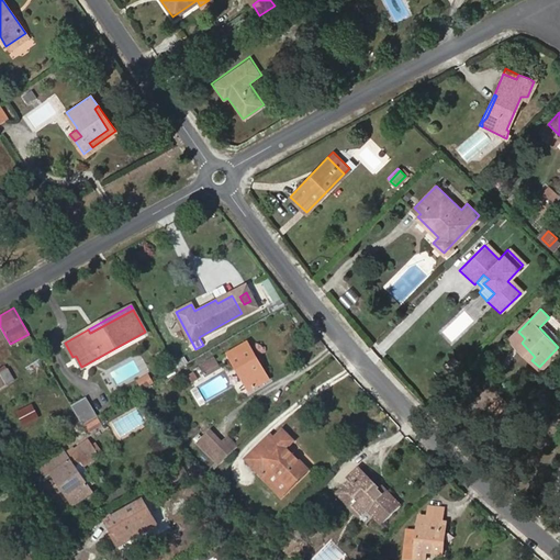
[(522,343),(525,338),(518,332),(511,338),(532,360),(535,357),(522,343)]
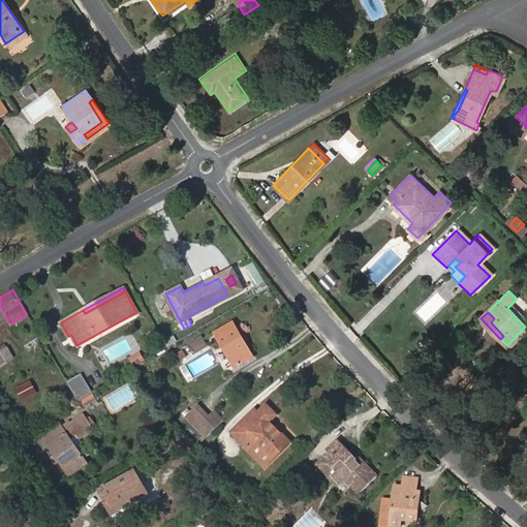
[(244,341),(241,343),(237,335),(240,334),(234,322),(214,333),(235,367),(253,357),(244,341)]
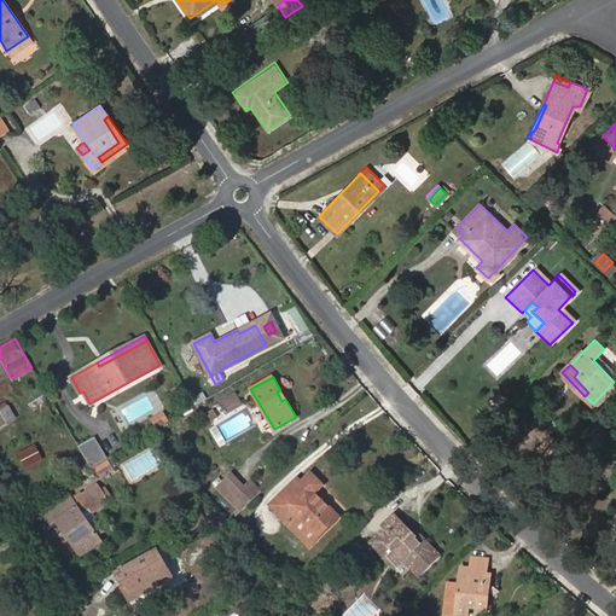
[(237,395),(221,405),(226,413),(242,404),(237,395)]
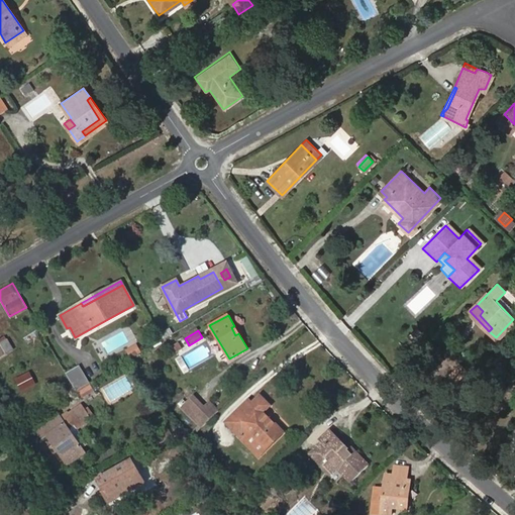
[(0,354),(10,348),(3,337),(0,339),(0,354)]
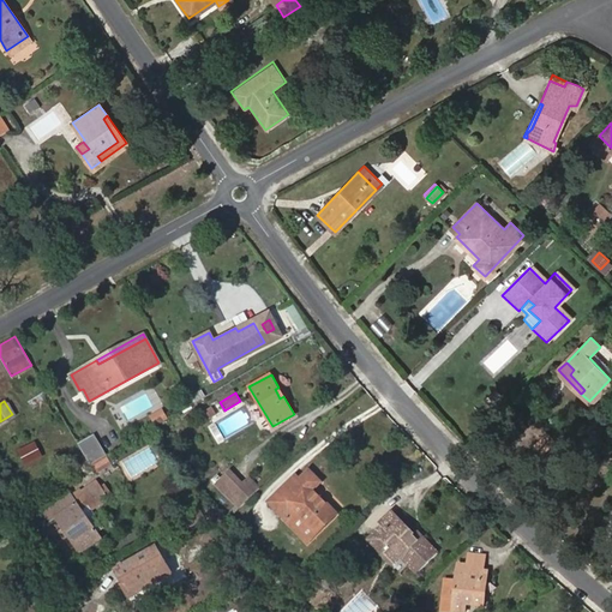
[(154,423),(165,417),(160,409),(149,414),(154,423)]
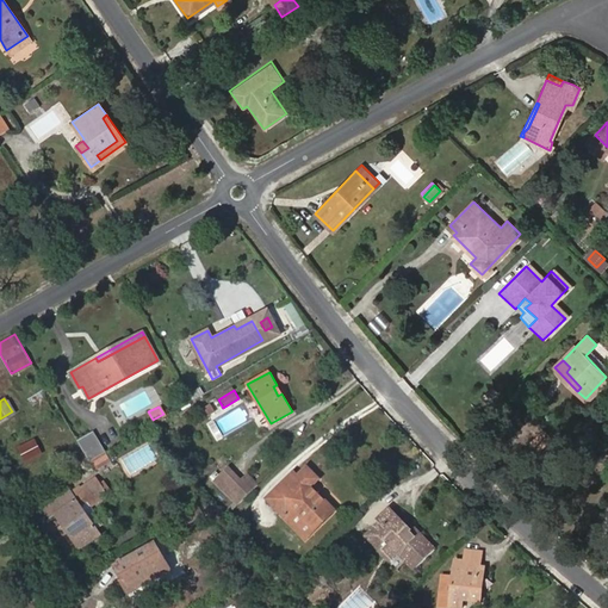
[(90,460),(105,452),(92,430),(78,440),(82,448),(90,460)]
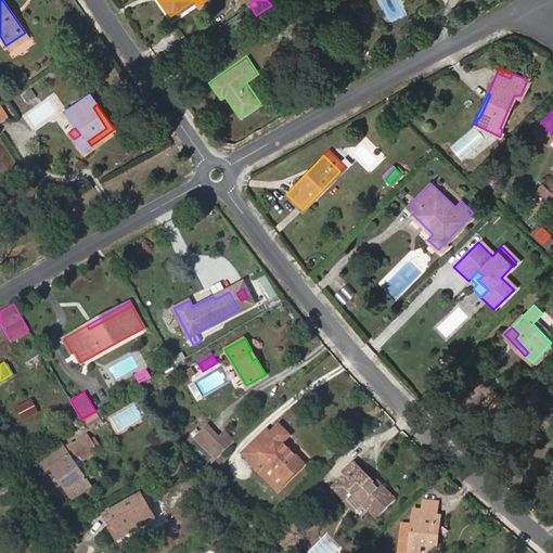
[(15,406),(23,419),(36,411),(29,398),(15,406)]
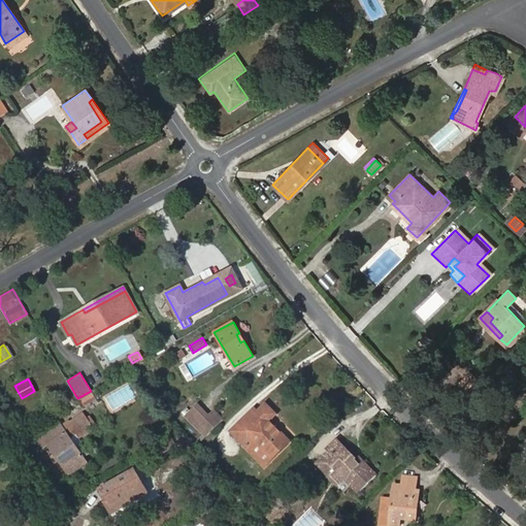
[(71,402),(77,398),(71,388),(65,391),(71,402)]
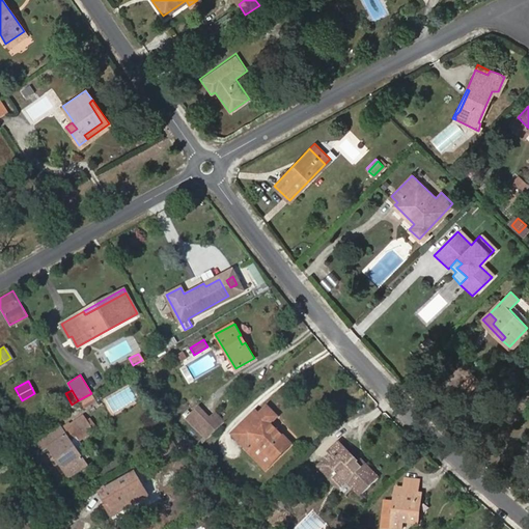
[(64,409),(72,405),(65,393),(58,397),(64,409)]
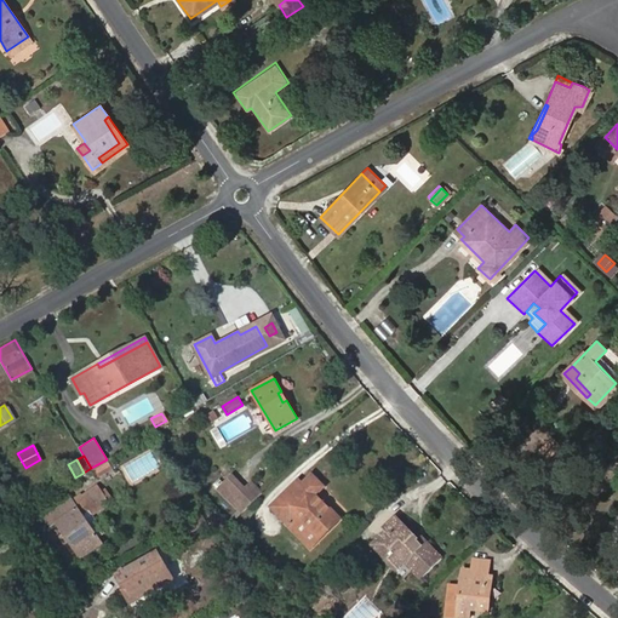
[(96,478),(112,468),(107,459),(91,468),(96,478)]
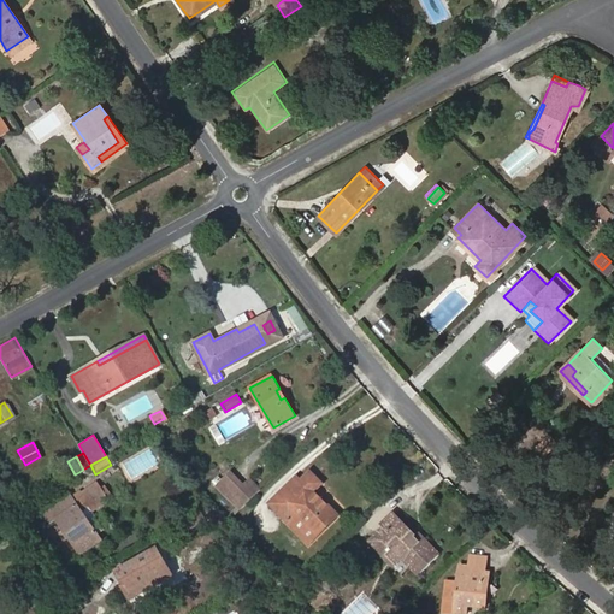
[(232,495),(242,484),(230,471),(216,485),(238,508),(242,506),(232,495)]
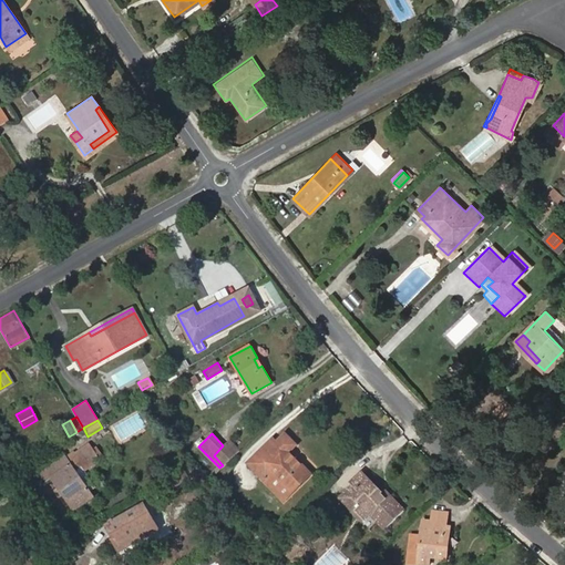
[(290,491),(309,473),(287,450),(295,443),(285,433),(277,441),(277,442),(262,455),(258,452),(248,462),(264,479),(270,471),(290,491)]
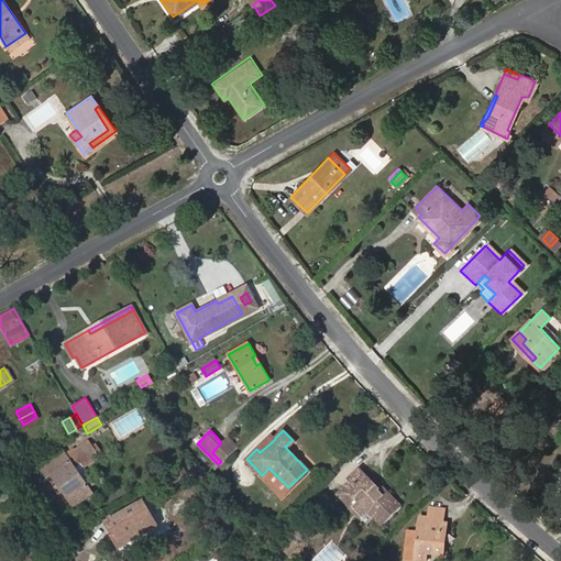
[(275,438),(272,435),(256,449),(260,452),(275,439),(275,438)]
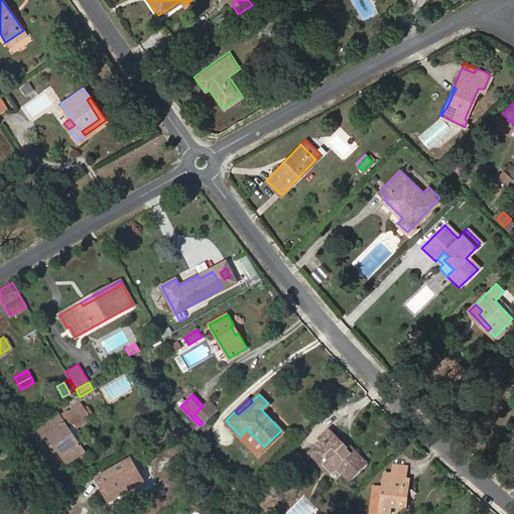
[(212,414),(218,408),(209,400),(203,405),(212,414)]
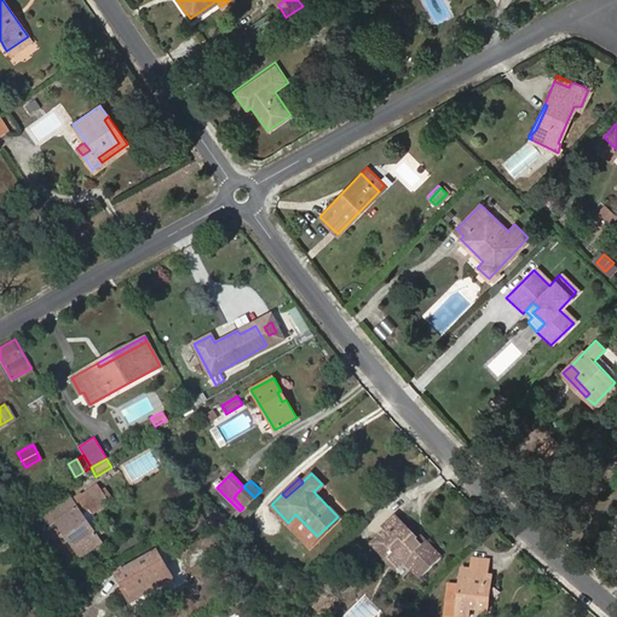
[(81,557),(102,542),(81,512),(88,506),(92,511),(108,501),(97,485),(82,496),(81,494),(73,500),(71,499),(56,508),(63,518),(57,522),(64,532),(68,538),(81,557)]
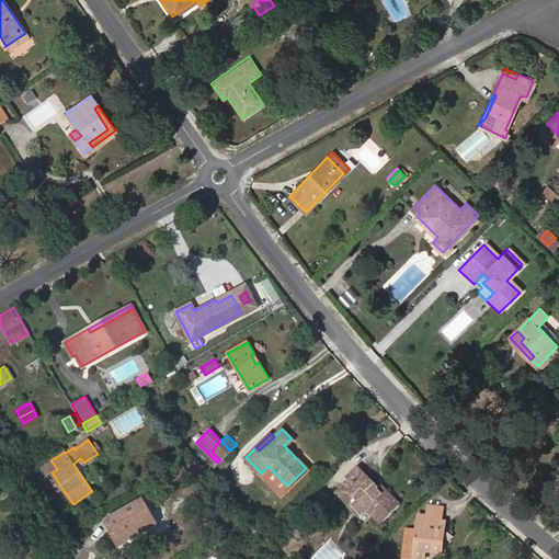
[(220,460),(230,451),(220,441),(212,451),(220,460)]
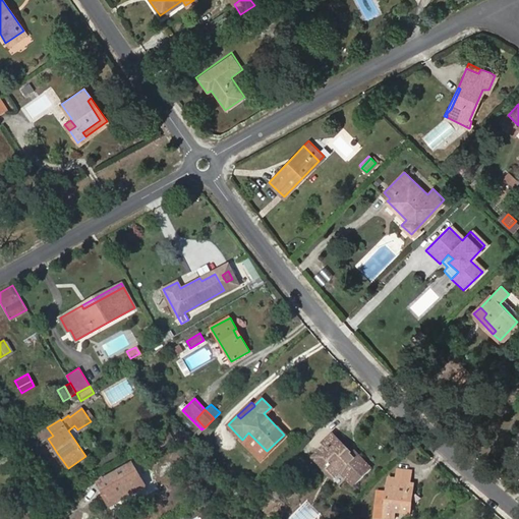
[(48,439),(53,436),(47,427),(38,435),(40,437),(43,442),(48,439)]
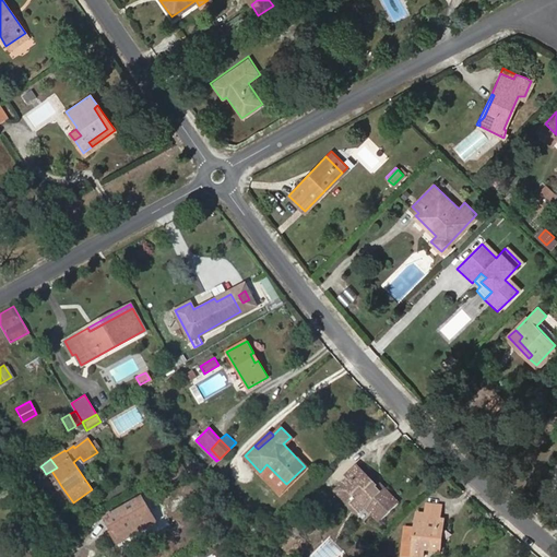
[(260,472),(280,492),(286,484),(267,464),(260,472)]
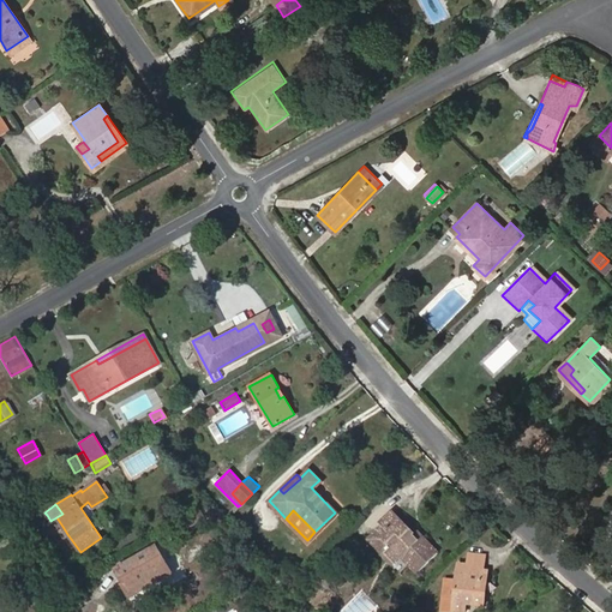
[(421,534),(419,537),(414,532),(393,510),(379,523),(389,533),(382,541),(389,547),(382,555),(393,565),(400,557),(414,573),(437,549),(421,534)]
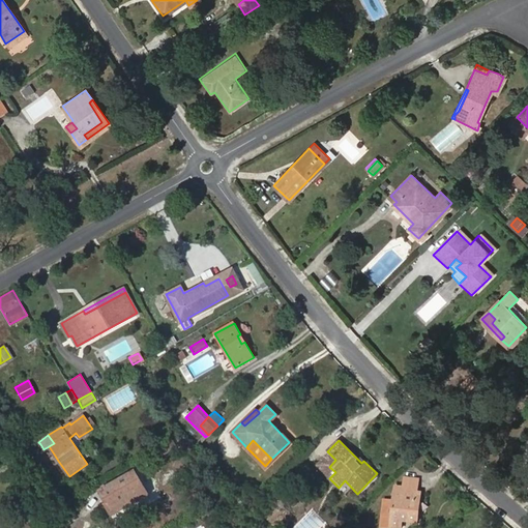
[(335,472),(329,467),(335,460),(327,451),(315,464),(329,478),(335,472)]
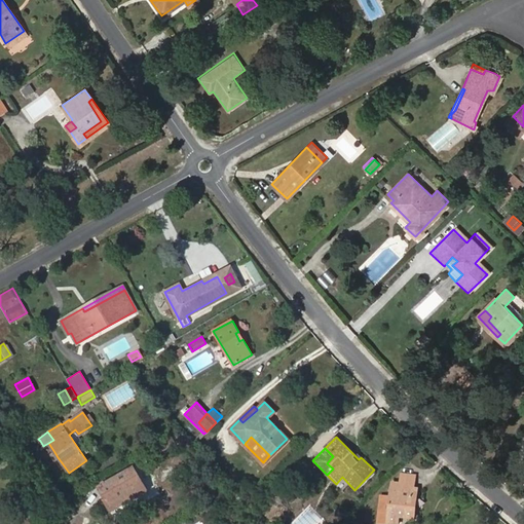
[(123,501),(145,489),(133,468),(98,488),(107,504),(120,496),(123,501)]
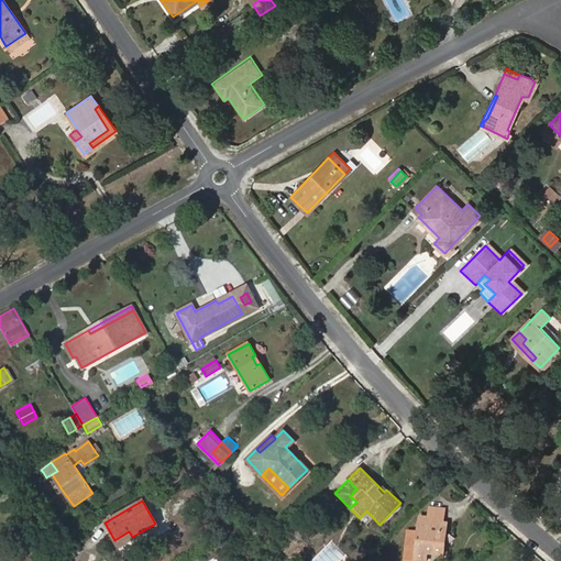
[(442,507),(429,506),(428,520),(441,521),(442,507)]
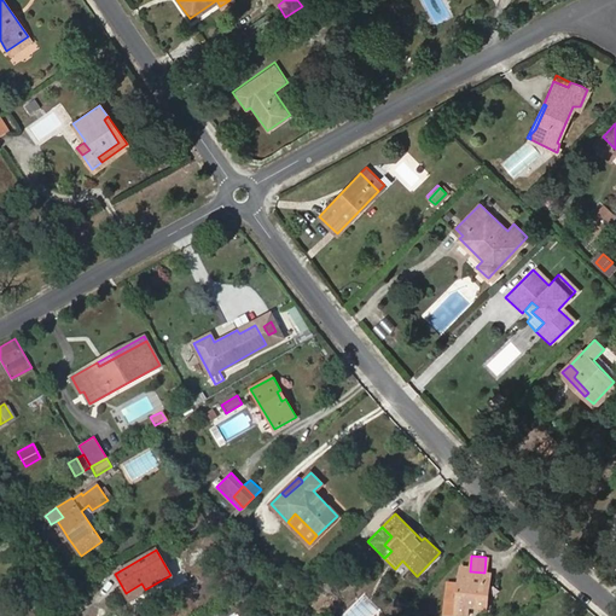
[(488,594),(483,594),(484,573),(470,571),(459,571),(455,614),(466,615),(468,606),(486,609),(488,594)]
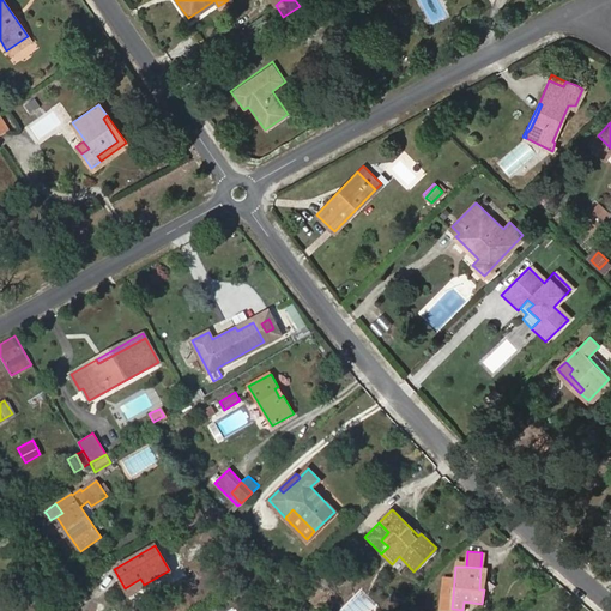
[(125,588),(129,594),(170,572),(169,570),(144,585),(140,579),(125,588)]
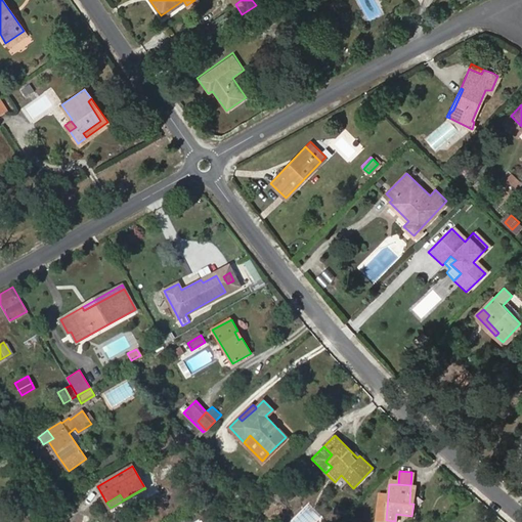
[(35,521),(42,517),(39,511),(31,515),(35,521)]
